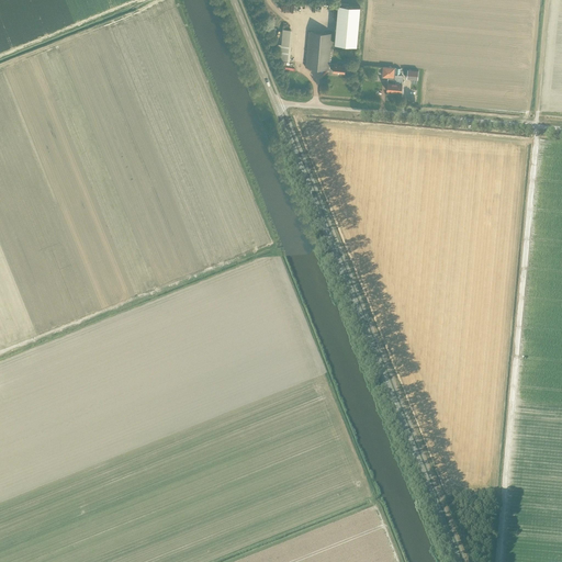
[(313,9),(313,4),(284,2),(284,7),(283,7),(283,12),(311,13),(311,9),(313,9)]
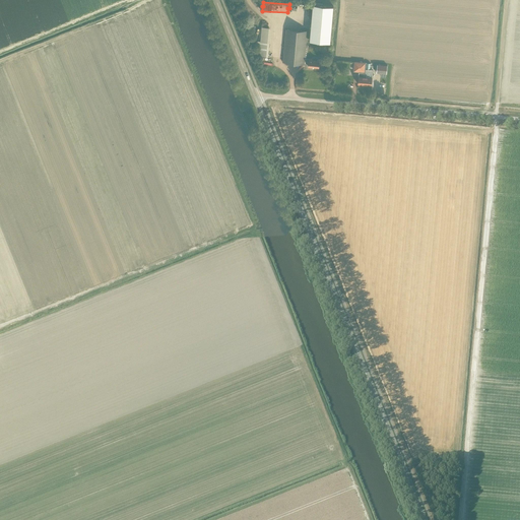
[(333,6),(313,4),(309,41),(330,43),(333,6)]
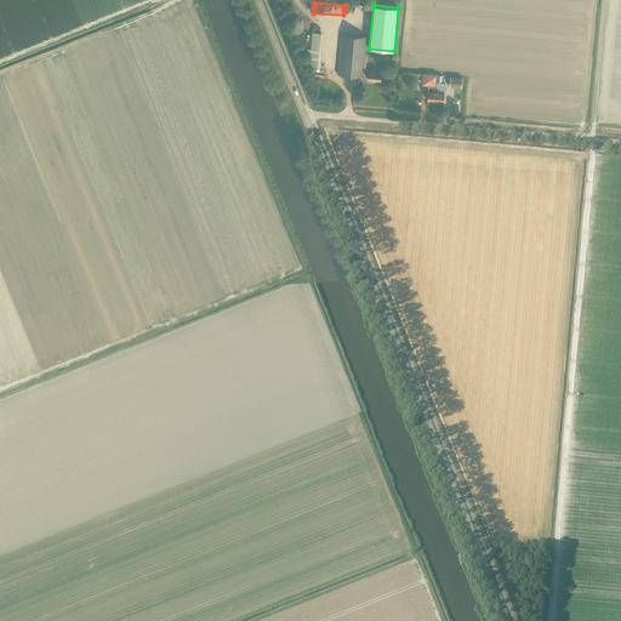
[(324,33),(320,33),(320,29),(313,28),(313,32),(309,67),(322,68),(324,33)]
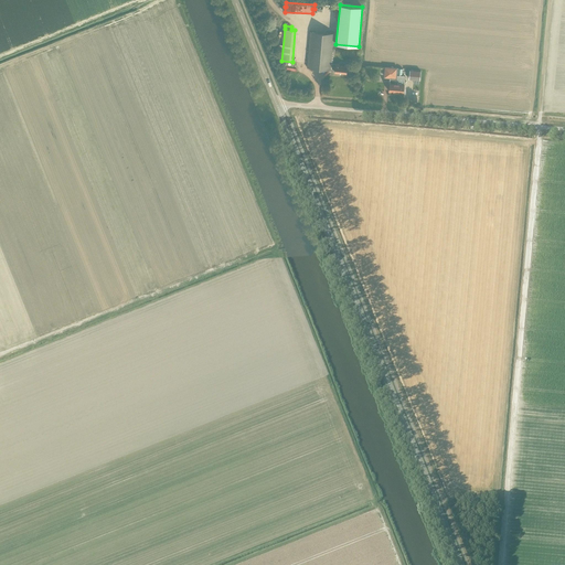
[(336,64),(333,63),(336,33),(310,31),(307,67),(332,70),(332,68),(336,70),(336,73),(348,73),(348,65),(340,65),(340,64),(336,63),(336,64)]
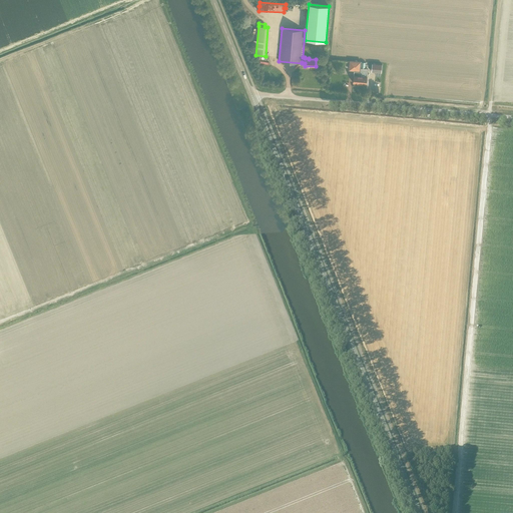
[(353,83),(360,83),(362,62),(351,61),(350,70),(357,70),(357,72),(355,71),(354,75),(353,83)]
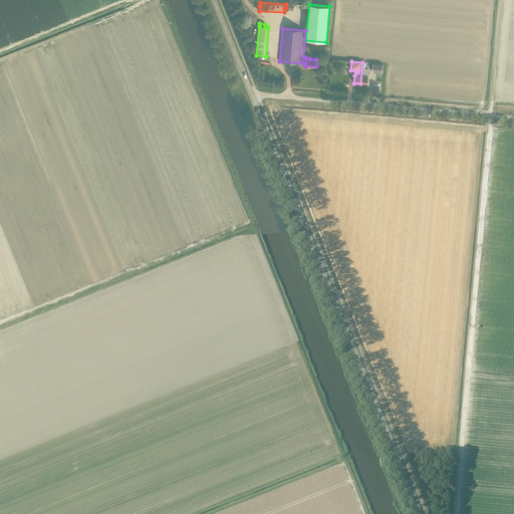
[(372,64),(372,72),(382,72),(382,64),(372,64)]
